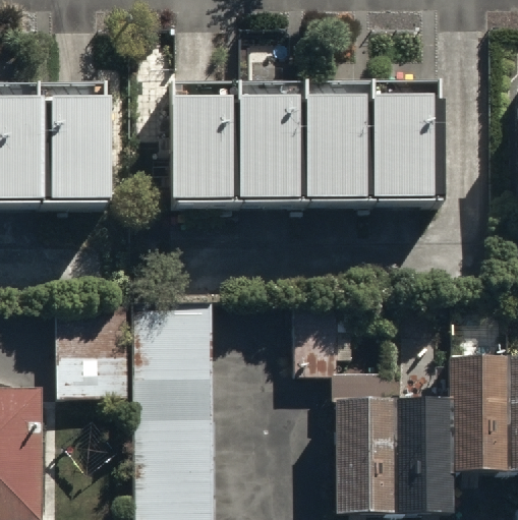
[(106,81),(0,81),(0,206),(106,206),(106,81)]
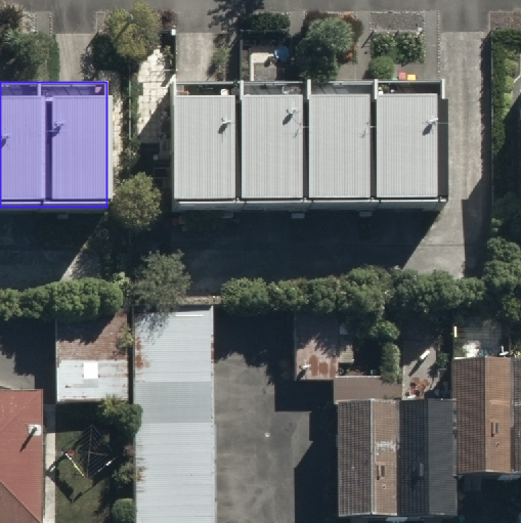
[(438,82),(170,83),(171,210),(438,209),(438,82)]
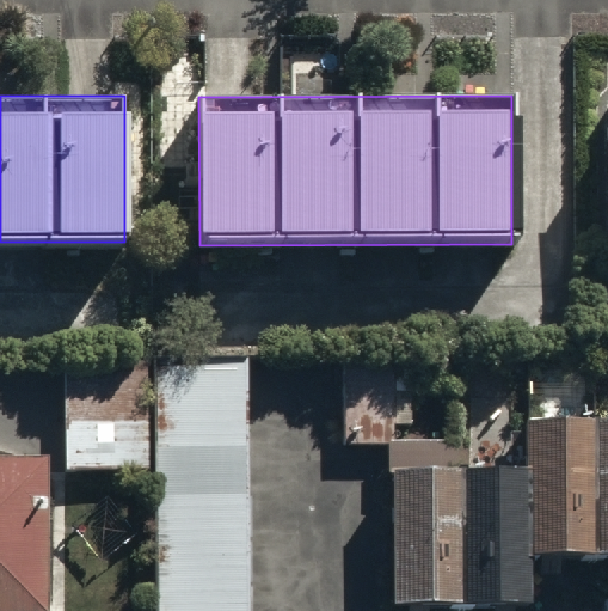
[(262,365),(155,366),(155,378),(155,469),(155,610),(253,610),(253,581),(266,581),(265,543),(255,543),(253,397),(263,397),(262,365)]
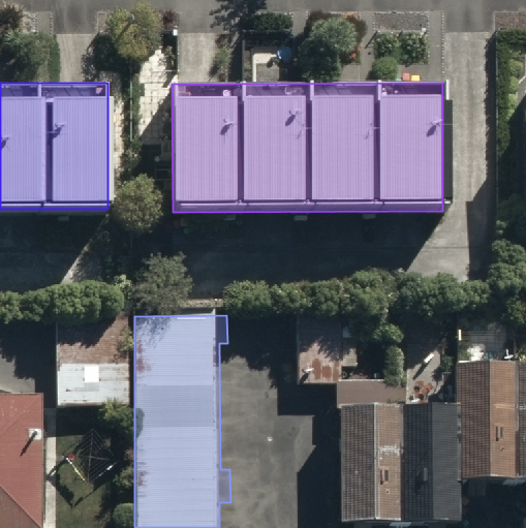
[(525,360),(450,361),(450,404),(387,405),(387,377),(357,377),(356,321),(298,321),(299,381),(339,381),(340,522),(462,522),(461,477),(525,476),(525,360)]
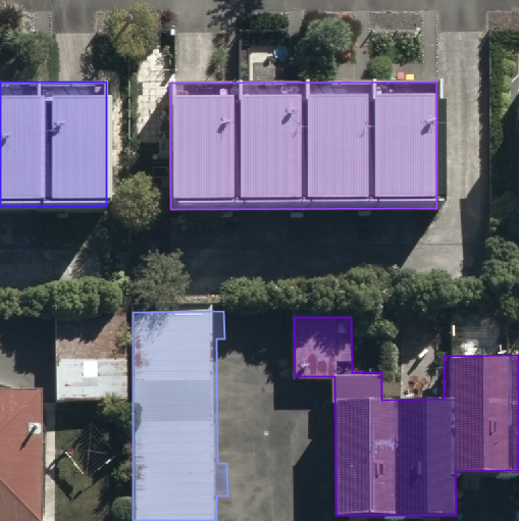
[(133,400),(133,322),(56,322),(56,400),(133,400)]
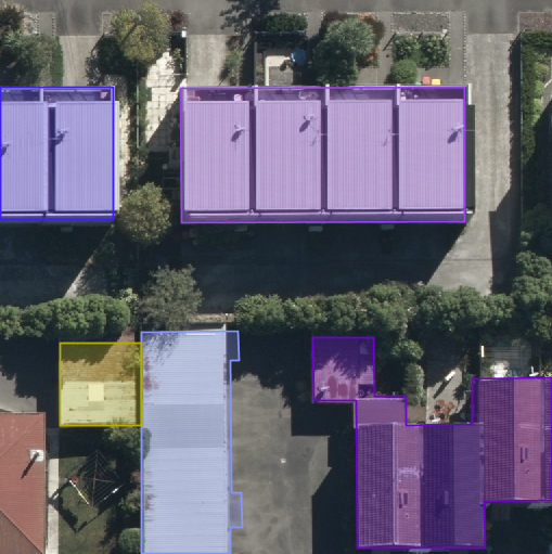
[(0,553),(48,553),(49,412),(0,412),(0,553)]
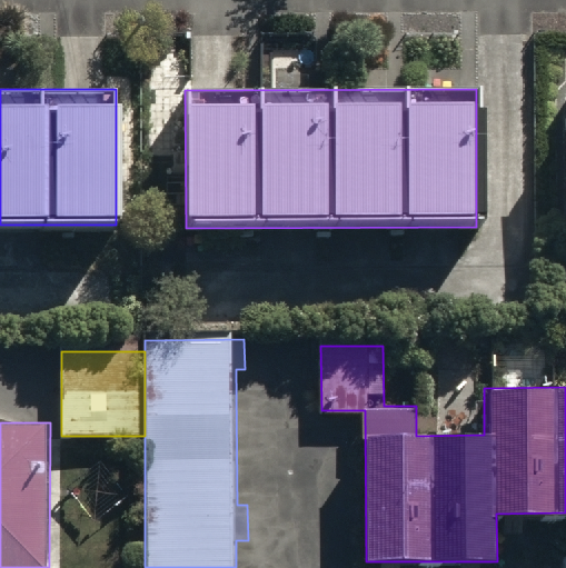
All buildings are outlined.
